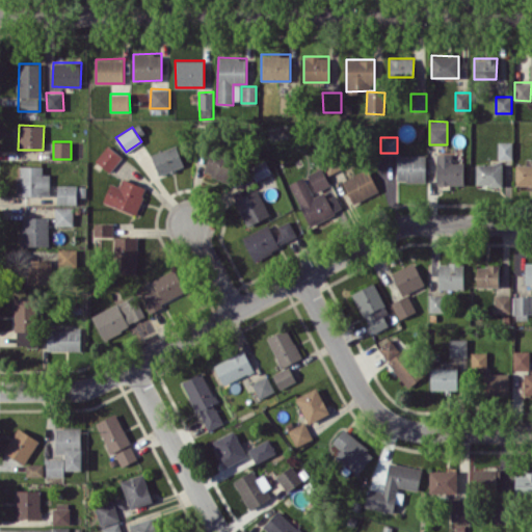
[(512,141),(498,141),(498,159),(512,159),(512,141)]
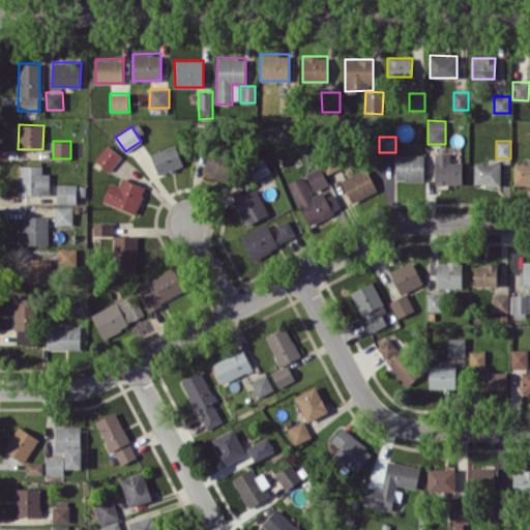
[(109,171),(121,155),(108,144),(95,159),(109,171)]
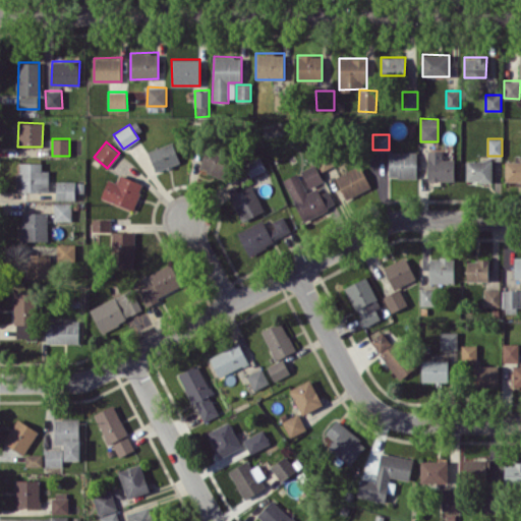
[(148,150),(155,171),(180,163),(174,142),(148,150)]
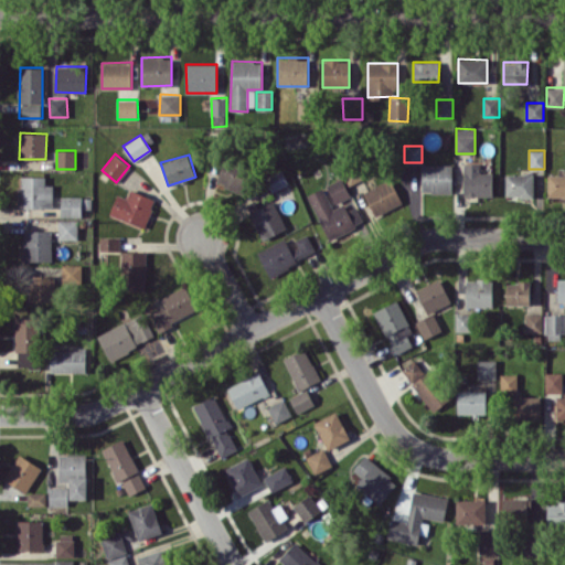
[(251,168),(222,161),(216,185),(245,192),(251,168)]
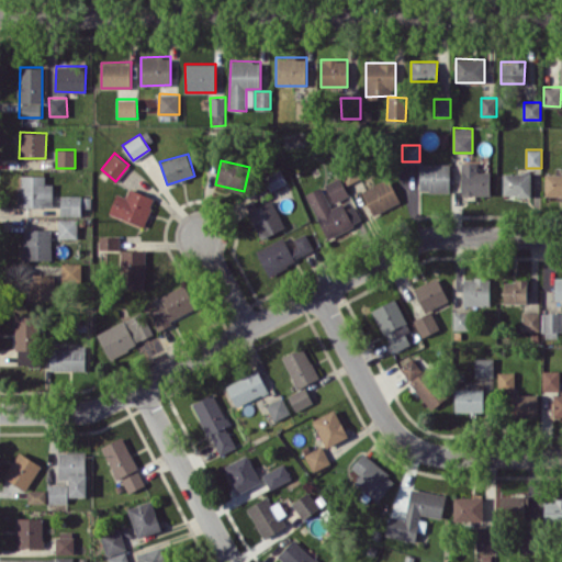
[(490,194),(490,171),(478,171),(478,163),(461,163),(462,195),(490,194)]
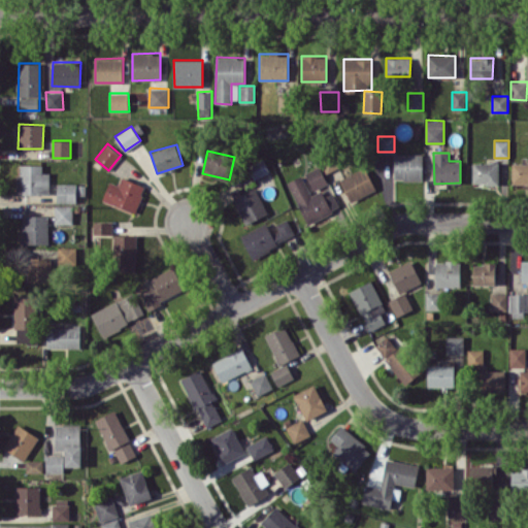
[(394,179),(423,179),(423,154),(394,154),(394,179)]
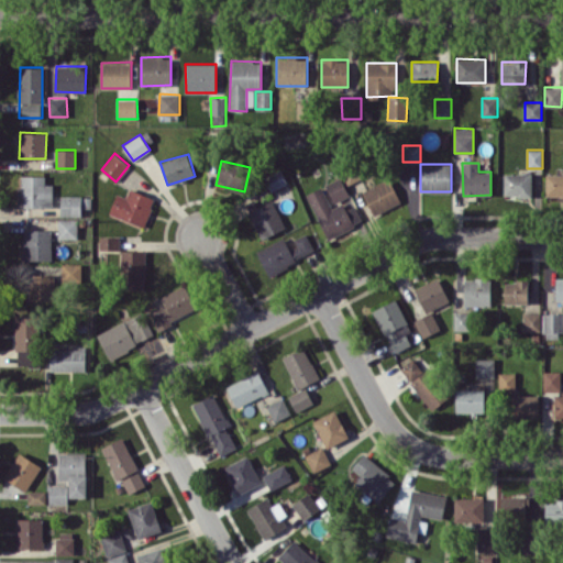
[(265,176),(271,190),(287,184),(282,169),(265,176)]
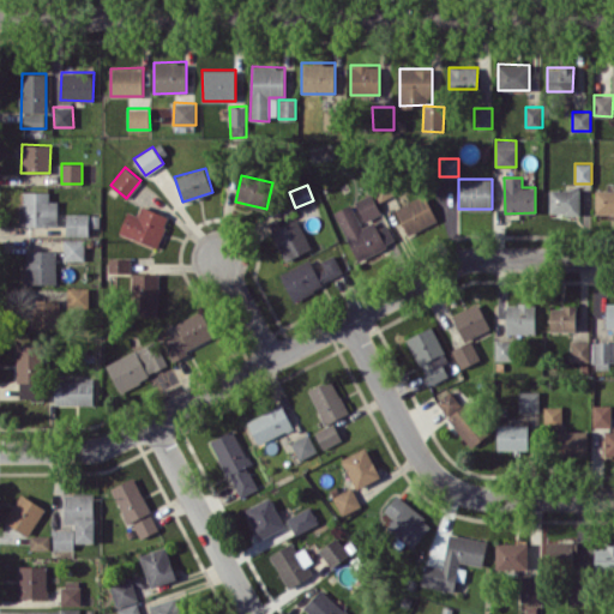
[(581,216),(579,188),(549,190),(549,216),(581,216)]
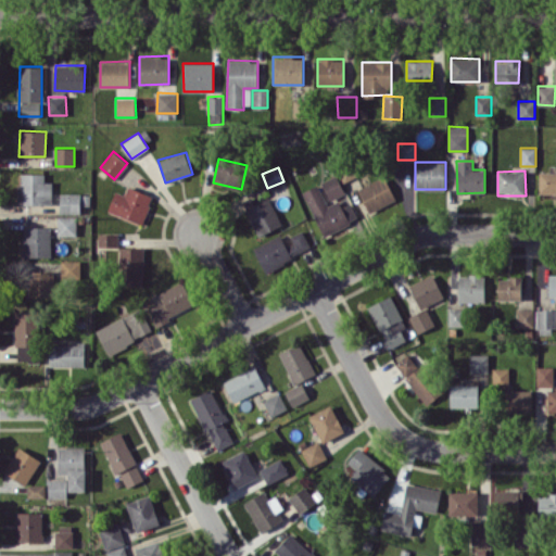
[(555,192),(555,172),(539,172),(539,192),(555,192)]
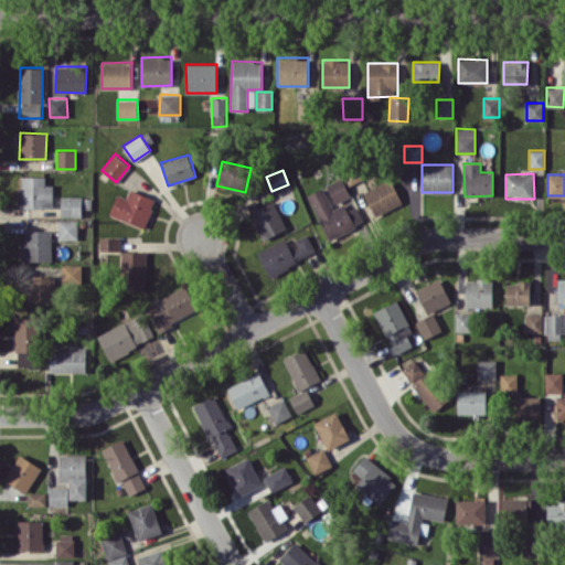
[(45,176),(19,176),(19,208),(53,208),(53,184),(45,184),(45,176)]
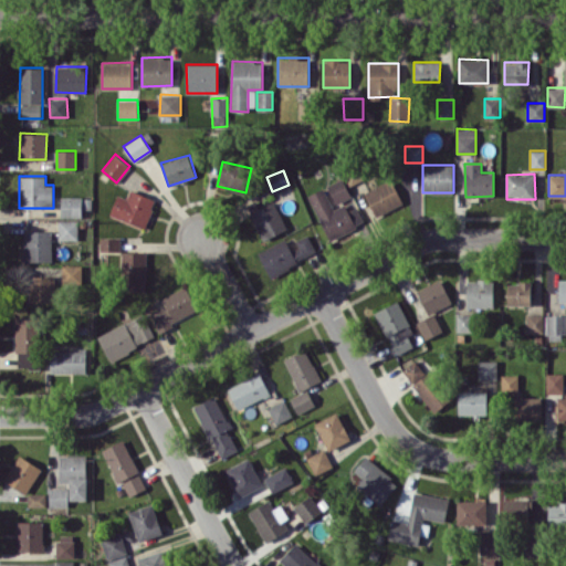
[(336,205),(352,197),(342,178),(327,185),(336,205)]
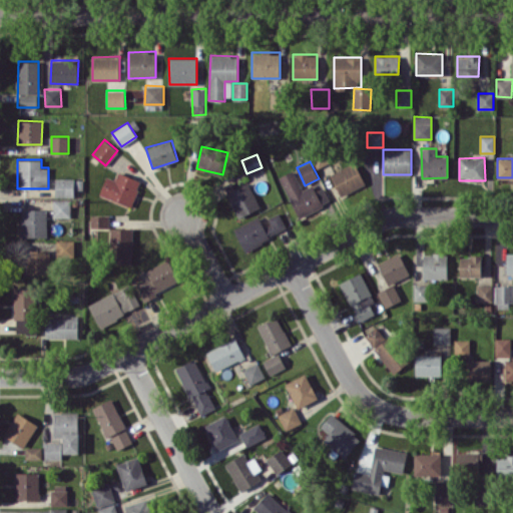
[(329,174),(340,196),(365,183),(354,161),(329,174)]
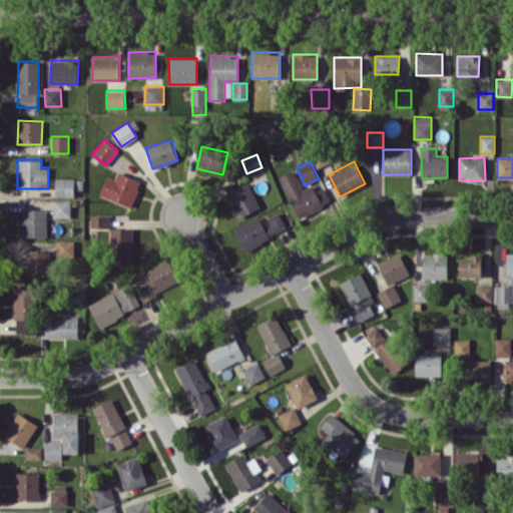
[(331,202),(324,184),(315,187),(314,184),(301,189),(294,170),(281,175),(297,216),(331,202)]
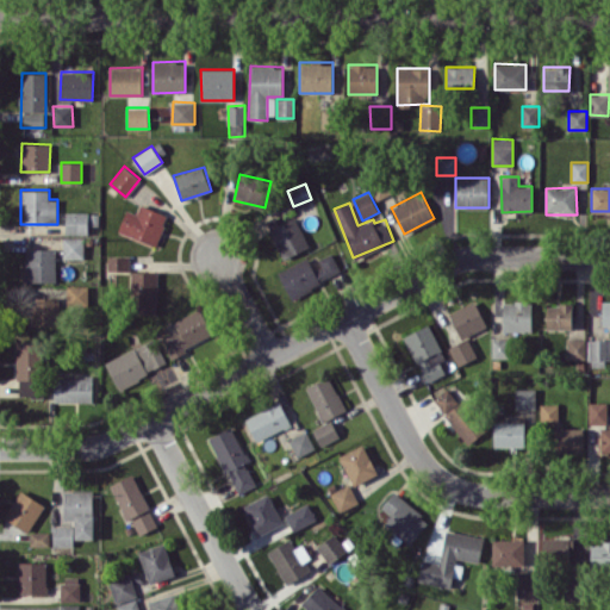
[(168,215),(141,204),(136,213),(126,210),(118,230),(155,246),(168,215)]
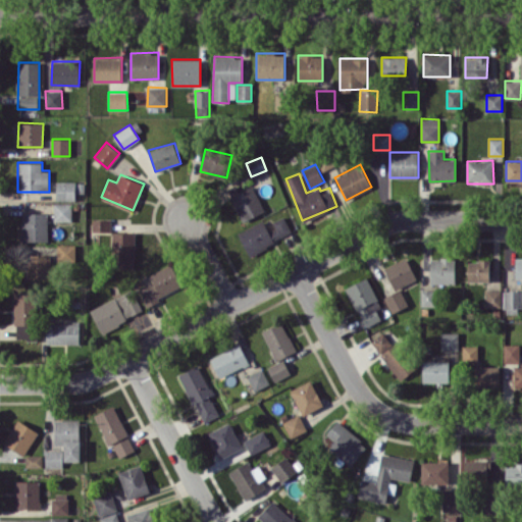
[(56,199),(85,198),(85,181),(56,181),(56,199)]
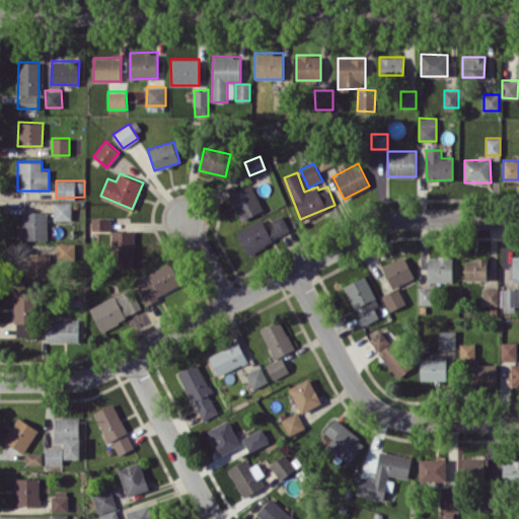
[(251,184),(237,190),(234,183),(226,187),(240,221),(263,212),(251,184)]
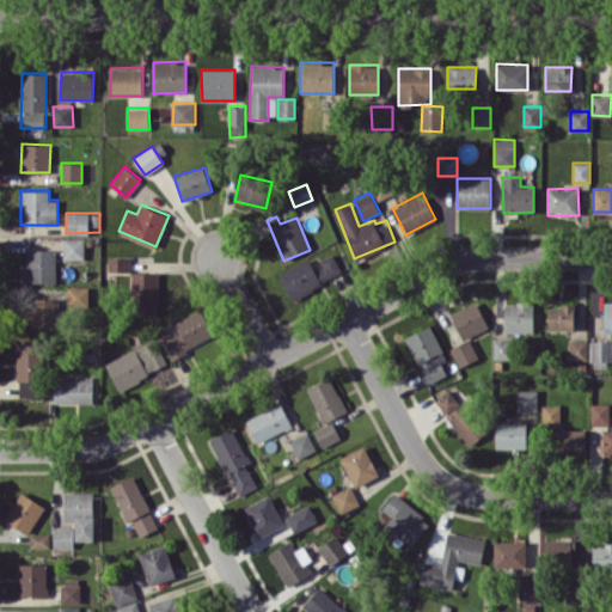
[(63,258),(84,259),(84,238),(63,238),(63,258)]
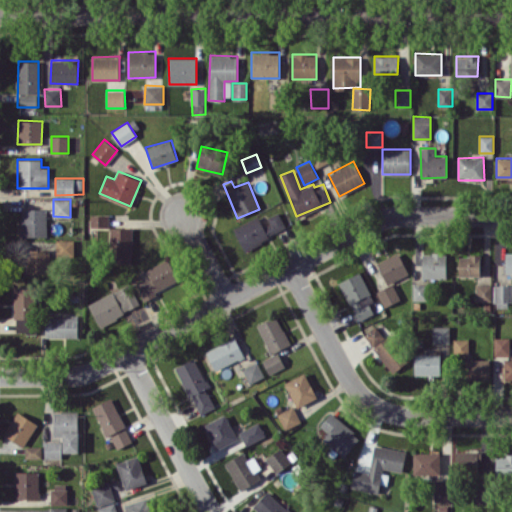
[(47,208),(21,208),(21,236),(47,236),(47,208)]
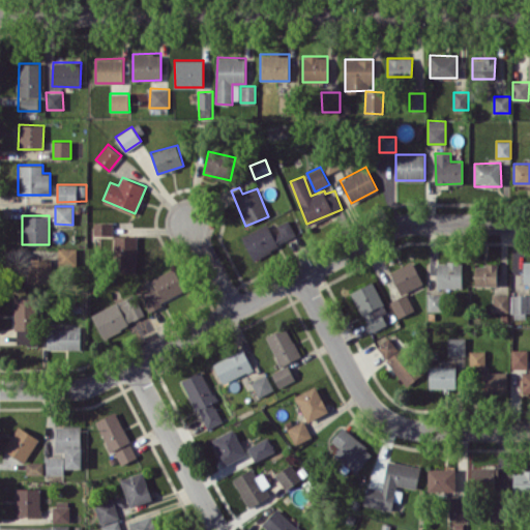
[(273,235),(277,243),(297,234),(289,218),(276,225),(280,232),(273,235)]
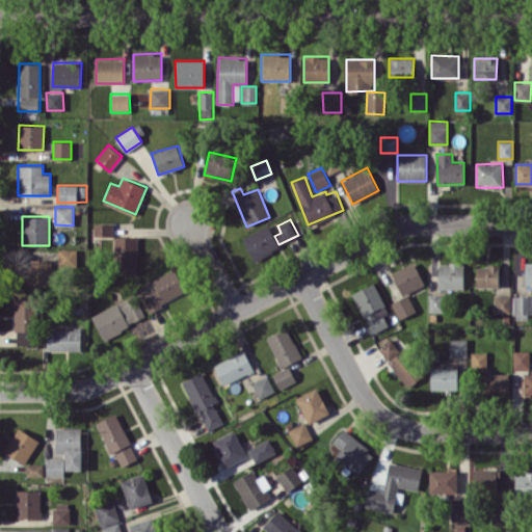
[(112,223),(94,223),(94,236),(112,235),(112,223)]
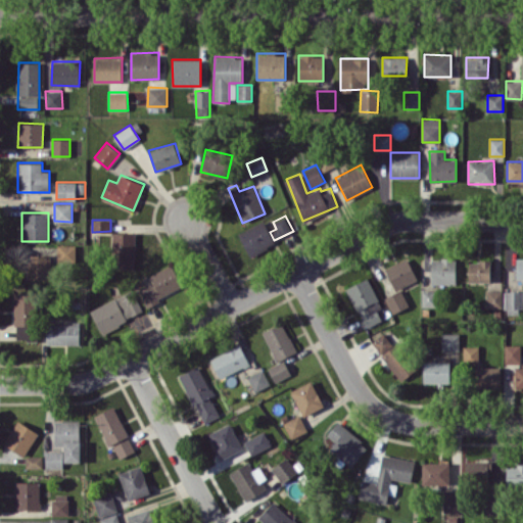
[(249,256),(275,243),(263,221),(238,233),(249,256)]
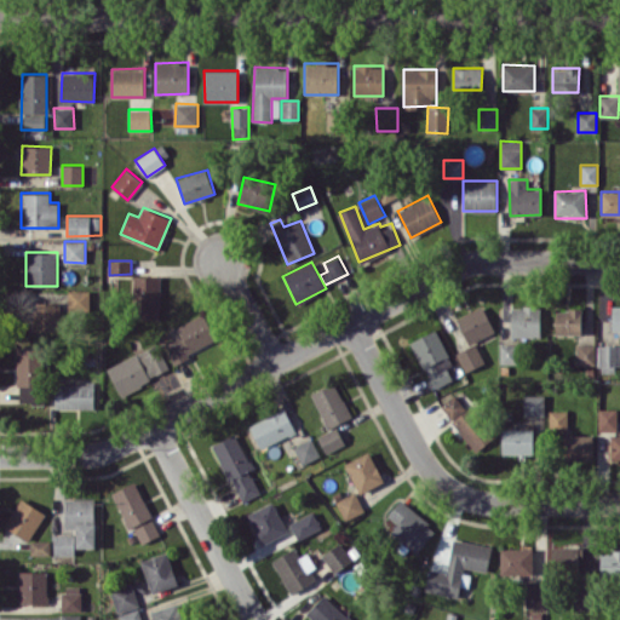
[(160,275),(133,275),(133,319),(160,319),(160,275)]
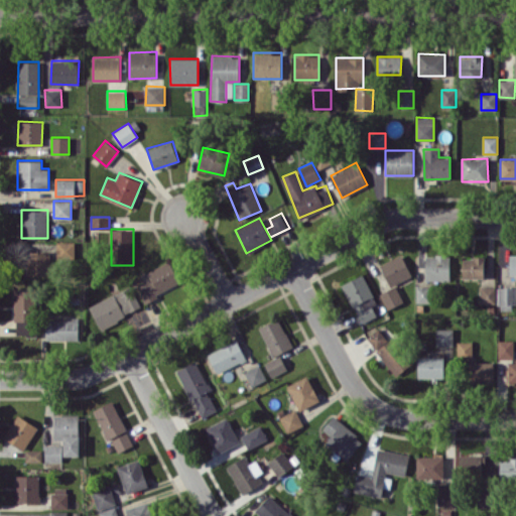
[(74,257),(74,242),(57,242),(56,256),(74,257)]
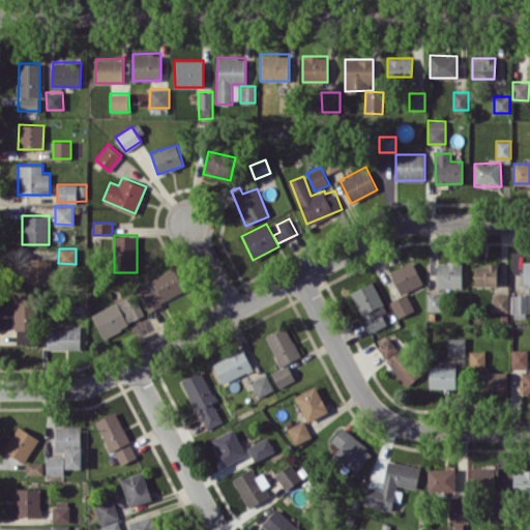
[(52,259),(27,259),(27,283),(51,283),(52,259)]
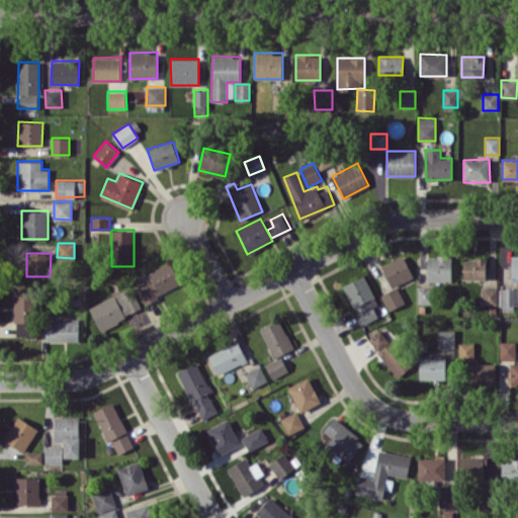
[(427,256),(427,282),(451,281),(451,255),(427,256)]
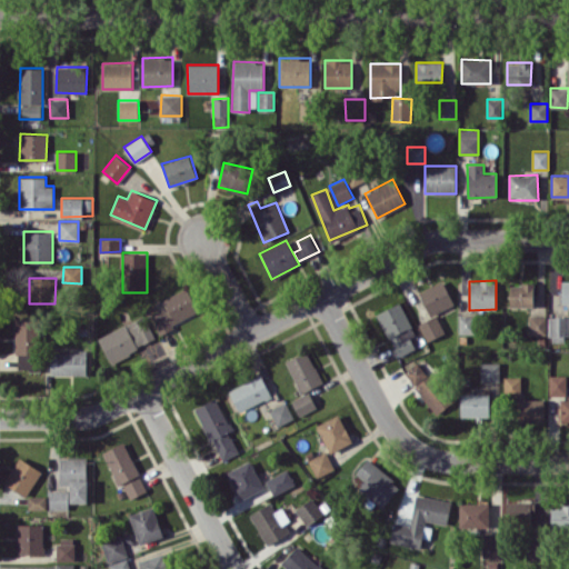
[(453,306),(445,281),(419,290),(428,315),(453,306)]
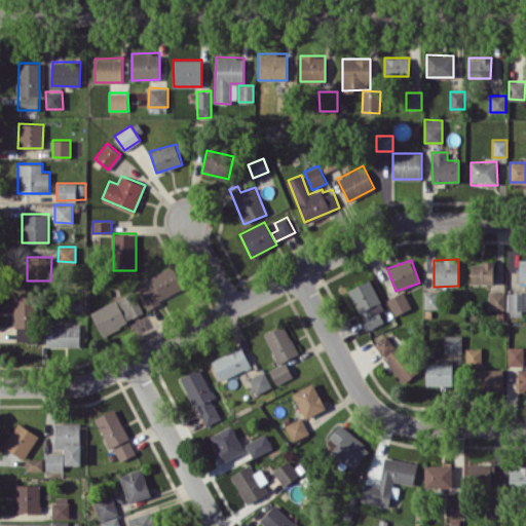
[(471,283),(493,284),(493,262),(472,262),(471,283)]
